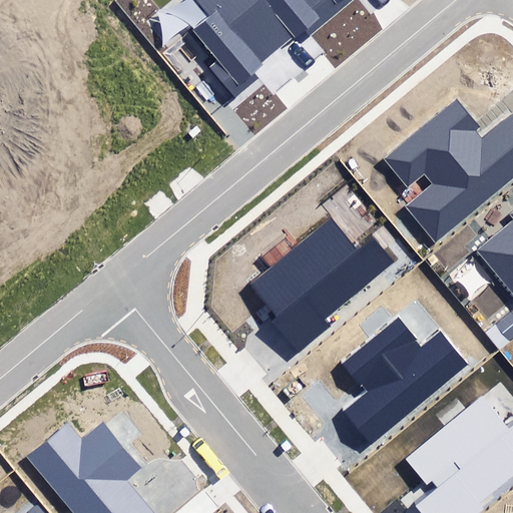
[(277,52),(234,0),(194,0),(209,17),(194,29),(221,62),(213,69),(235,95),(255,78),(251,73),(277,52)]
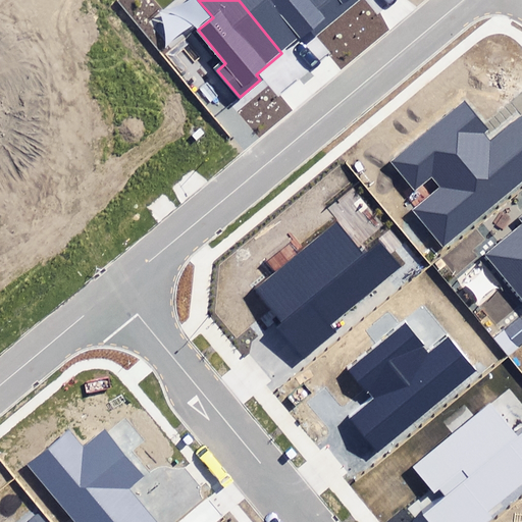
[(239,0),(281,53),(298,40),(304,47),(338,17),(324,0),(239,0)]
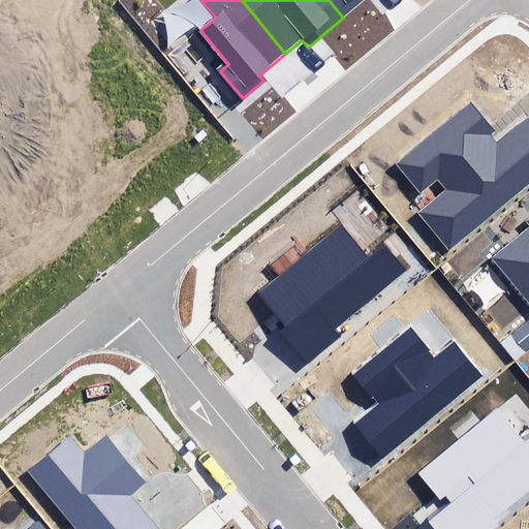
[(329,0),(343,18),(364,0),(329,0)]
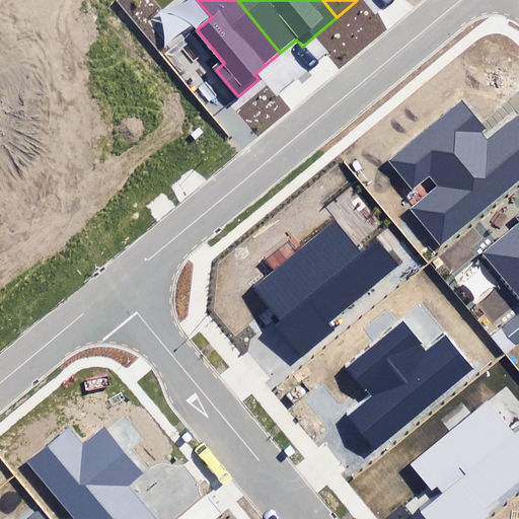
[(486,128),(463,100),(391,160),(415,188),(428,176),(436,186),(406,210),(439,247),(518,179),(518,113),(486,142),(478,134),(486,128)]
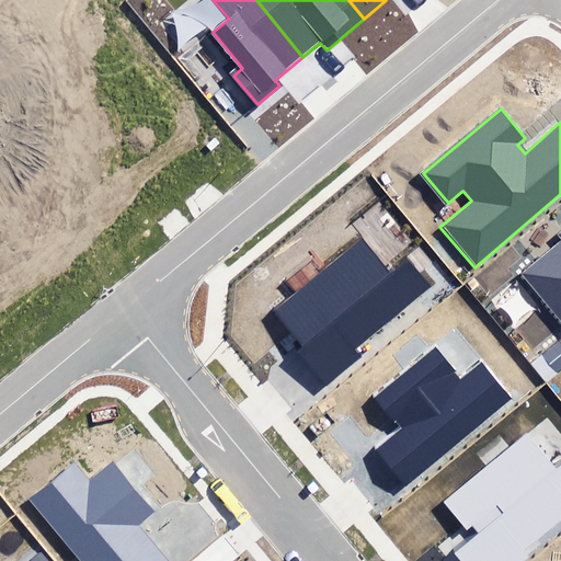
[(391,268),(362,236),(274,309),(307,347),(300,353),(328,386),(362,356),(357,351),(434,287),(407,255),(391,268)]
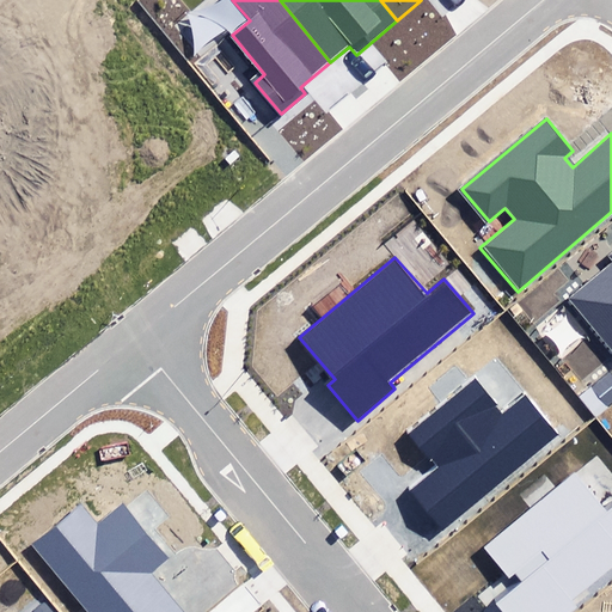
[(611,269),(573,303),(611,348),(611,269)]
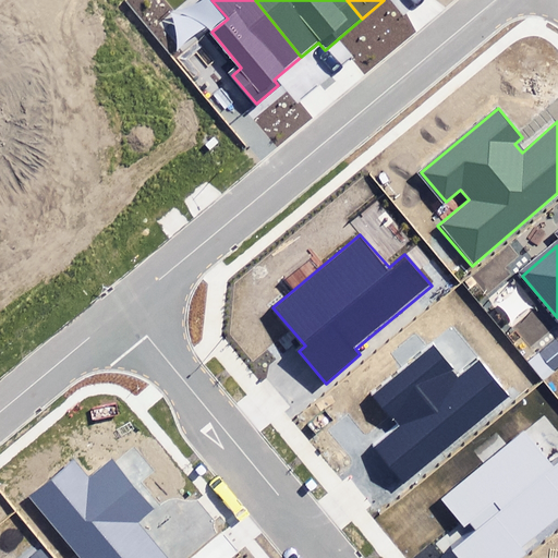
[(371,449),(401,484),(506,396),(478,364),(460,379),(431,344),(371,395),(397,426),(371,449)]
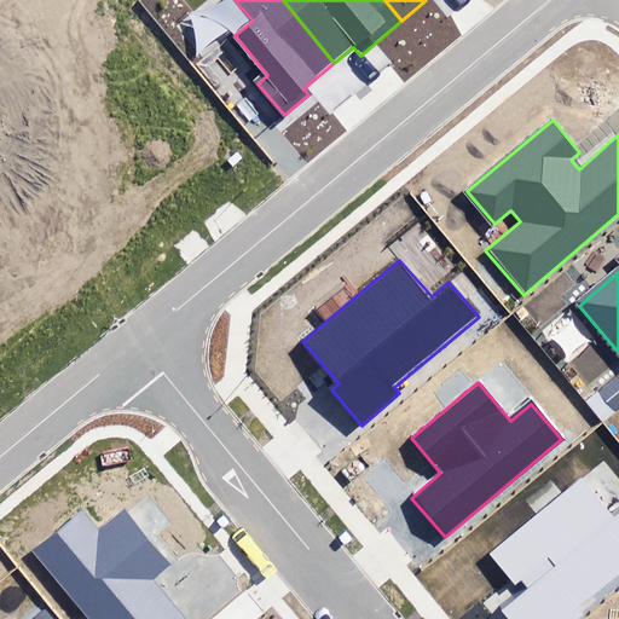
[(618,513),(617,515),(584,476),(489,554),(515,585),(521,580),(531,593),(508,612),(514,618),(576,618),(618,584),(618,513)]
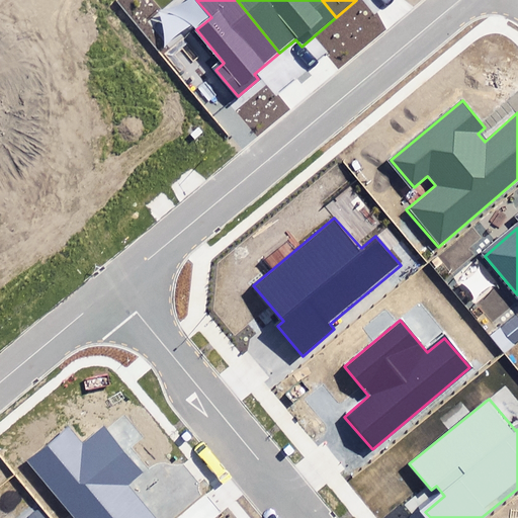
[(69,422),(23,459),(72,517),(156,517),(127,484),(142,472),(103,427),(85,442),(69,422)]
